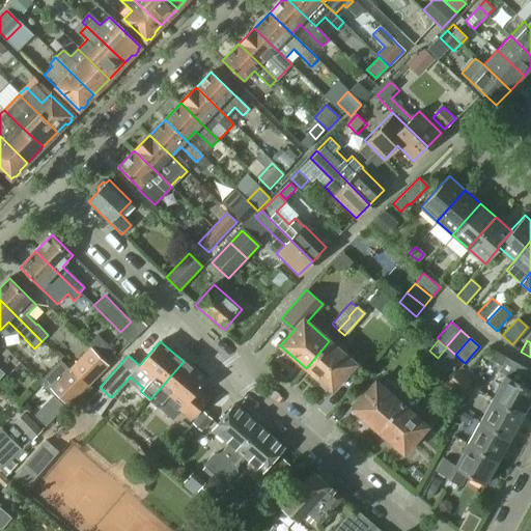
[(332,390),(355,363),(329,341),(306,368),(332,390)]
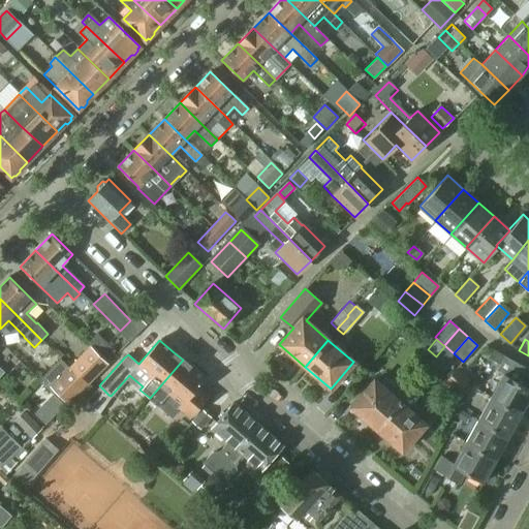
[(87,383),(107,363),(90,346),(69,366),(87,383)]
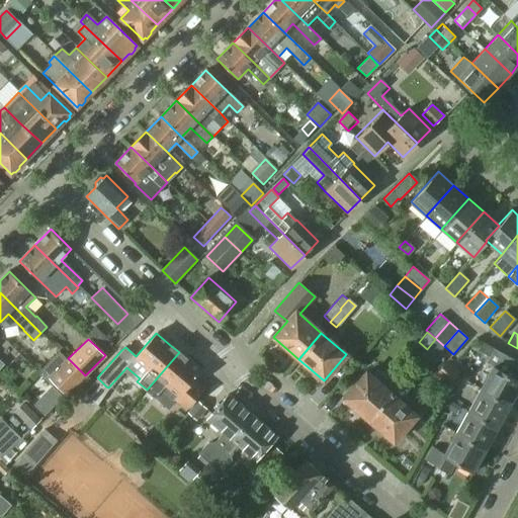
[(435,356),(443,347),(435,339),(427,349),(435,356)]
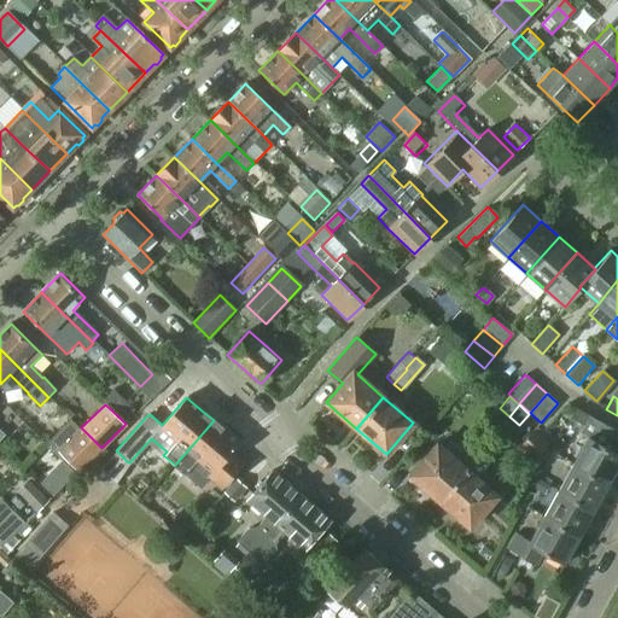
[(611,427),(584,412),(577,425),(604,439),(611,427)]
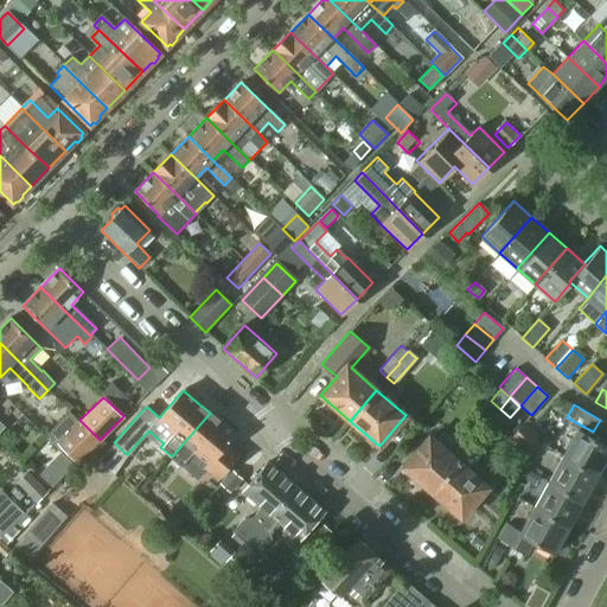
[(55,446),(20,411),(13,419),(48,453),(55,446)]
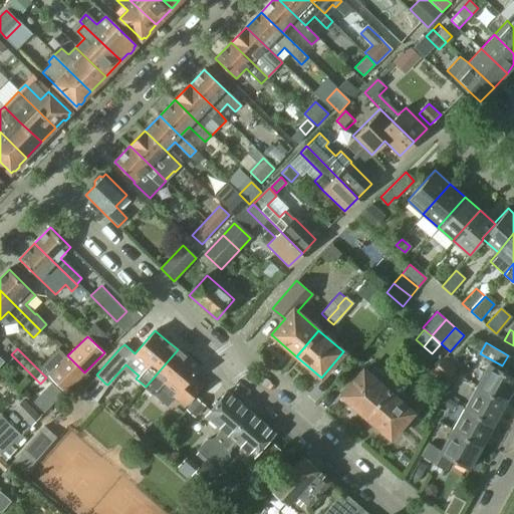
[(178,349),(146,387),(154,394),(167,406),(174,398),(184,406),(202,386),(191,376),(199,367),(184,354),(178,349)]
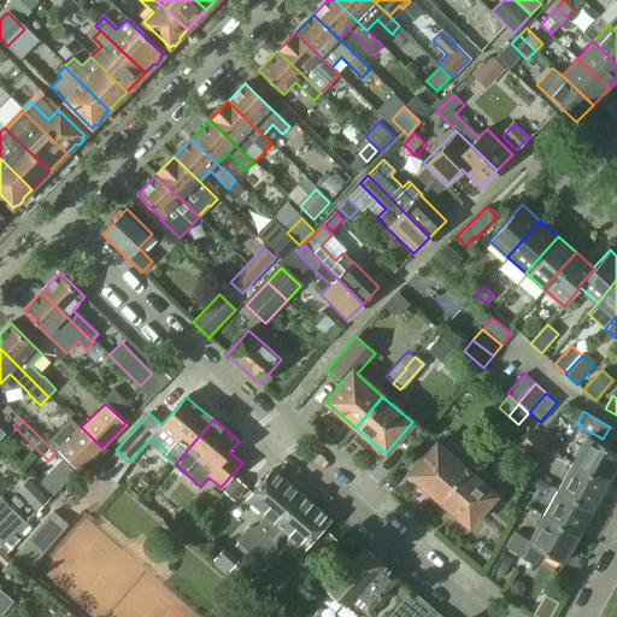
[(78,470),(101,447),(81,427),(58,451),(78,470)]
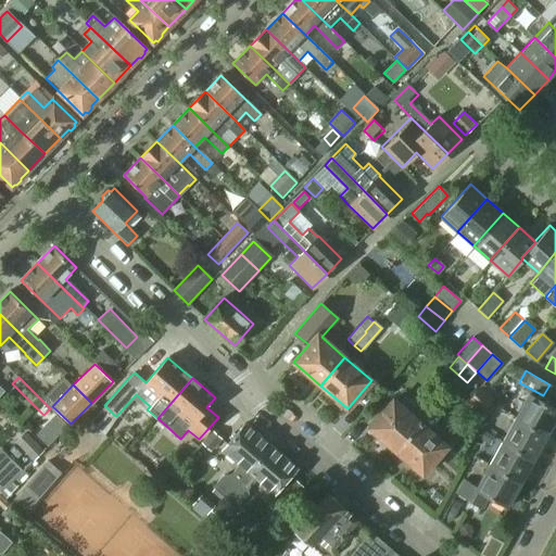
[(480,387),(468,400),(481,411),(482,411),(488,415),(494,407),(489,403),(493,399),(480,387)]
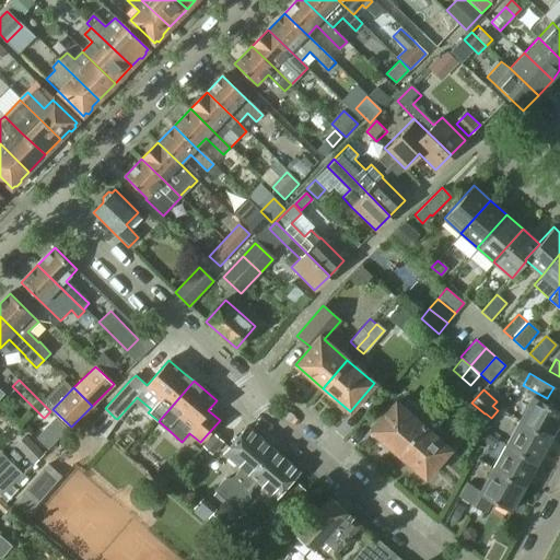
[(551,438),(559,421),(559,410),(533,395),(520,420),(551,438)]
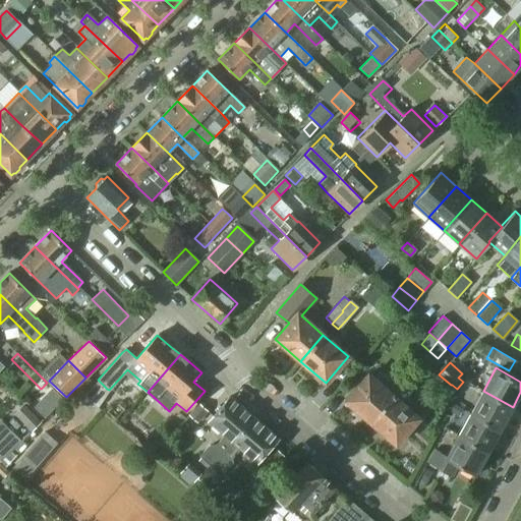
[(370,422),(404,384),(398,378),(387,390),(368,373),(345,400),(370,422)]
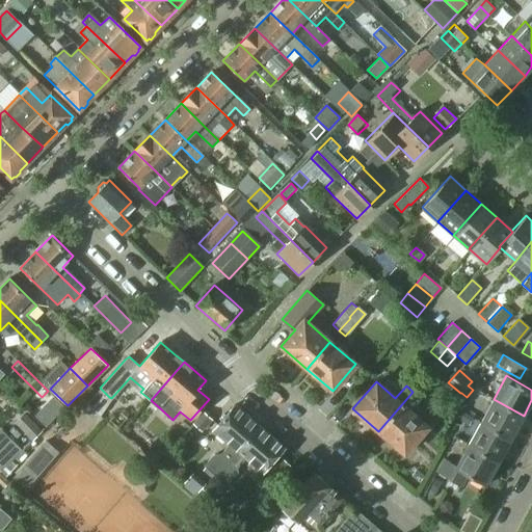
[(428,427),(408,410),(420,398),(413,392),(378,431),(404,454),(428,427)]
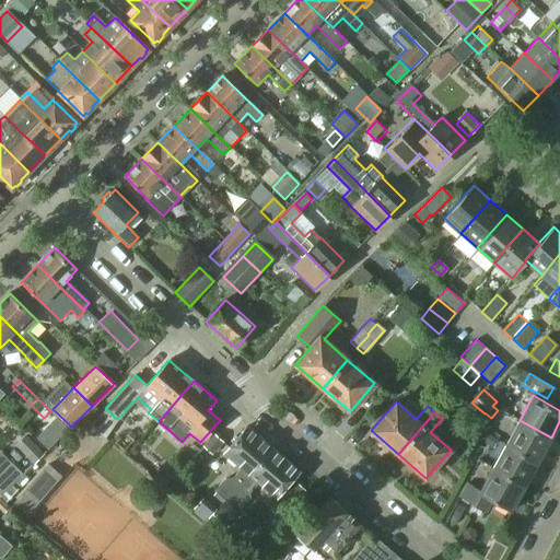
[(48,446),(67,429),(59,420),(41,439),(48,446)]
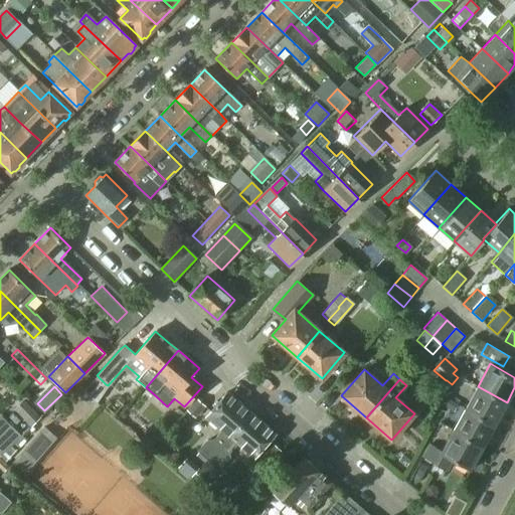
[(495,424),(507,402),(478,386),(466,407),(495,424)]
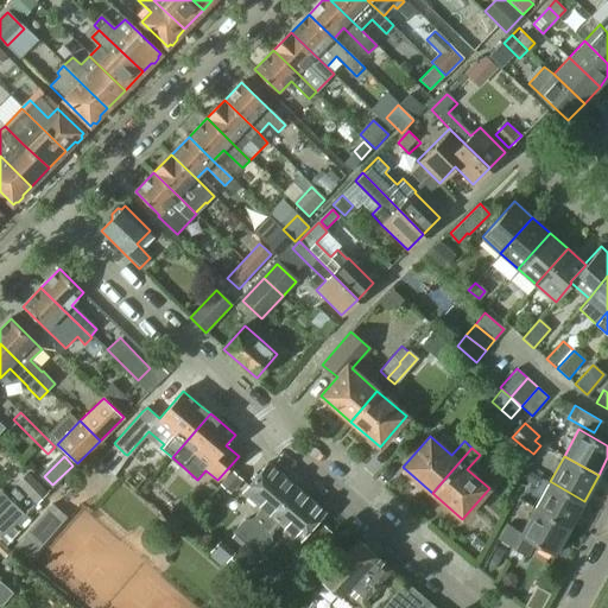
[(246,546),(297,487),(268,463),(244,492),(261,508),(252,520),(244,520),(232,534),(246,546)]
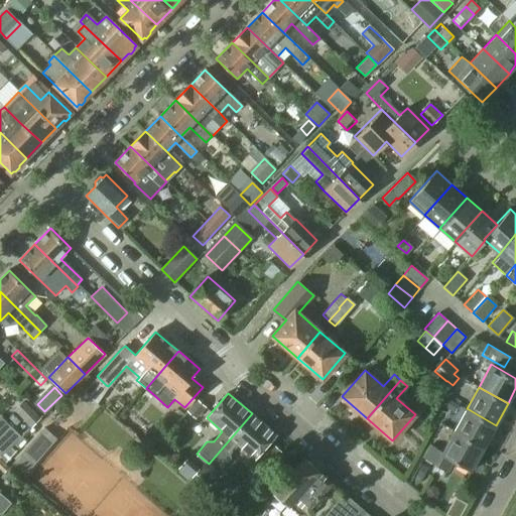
[(24,400),(14,409),(30,426),(40,416),(24,400)]
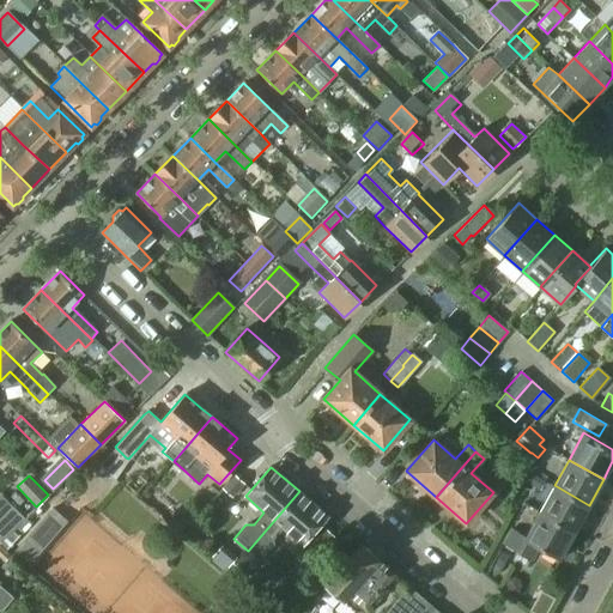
[(234,495),(243,483),(235,475),(225,487),(234,495)]
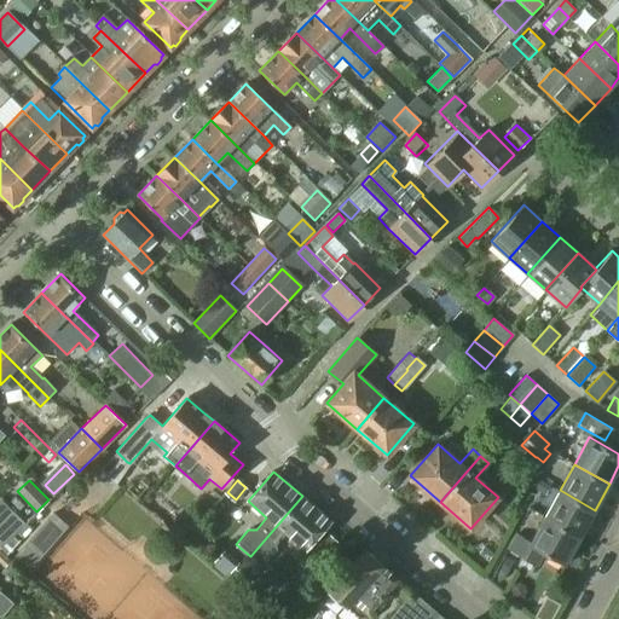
[(580,536),(595,510),(560,490),(545,516),(580,536)]
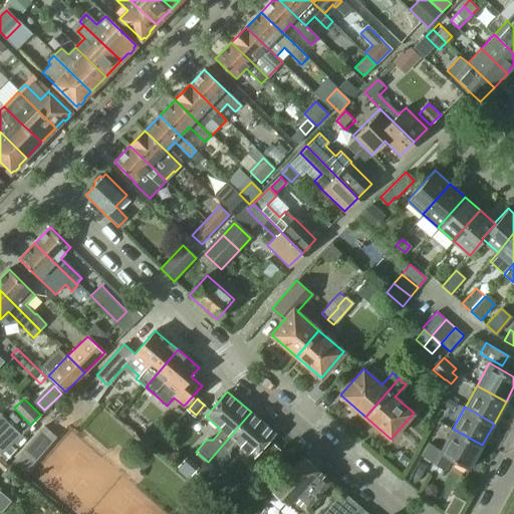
[(253,458),(274,433),(251,412),(208,462),(219,471),(230,458),(230,454),(238,444),(253,458)]
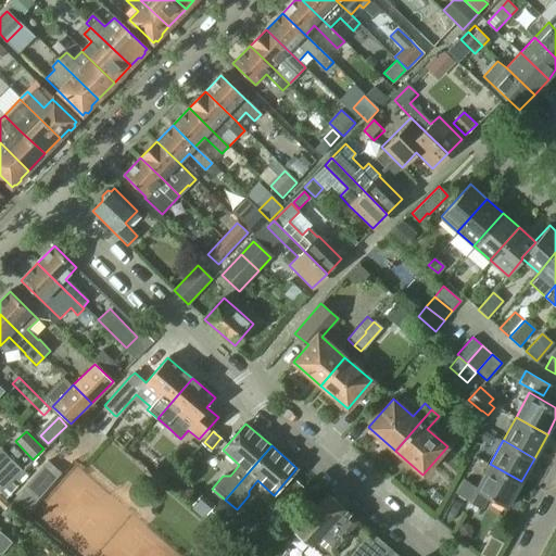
[(0,489),(1,491),(22,470),(11,458),(0,468),(0,489)]
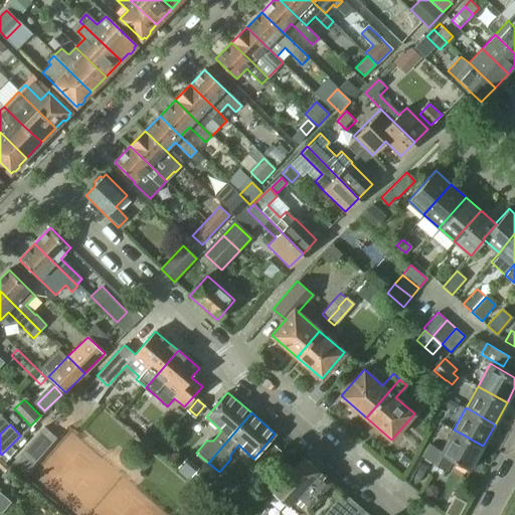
[(24,474),(56,438),(44,426),(12,464),(24,474)]
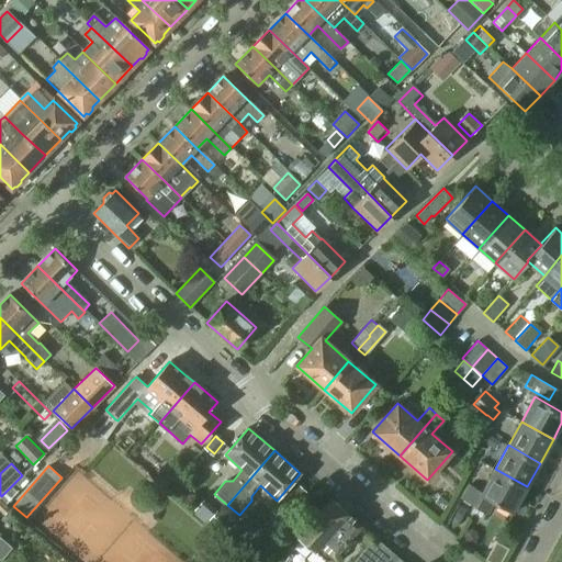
[(513,510),(527,486),(495,469),(481,493),(468,485),(461,497),(487,512),(494,501),(513,510)]
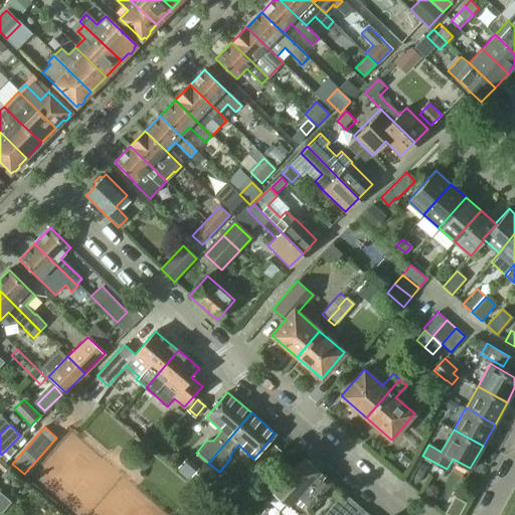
[(148,433),(143,438),(151,446),(160,437),(155,432),(148,433)]
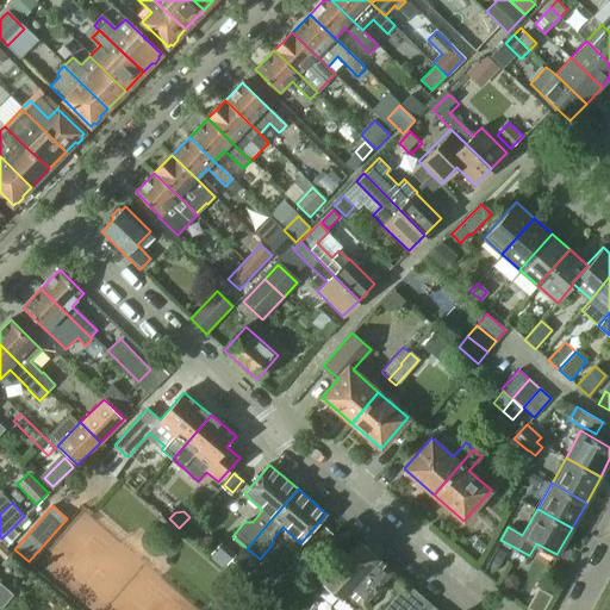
[(323,527),(297,555),(304,562),(330,534),(323,527)]
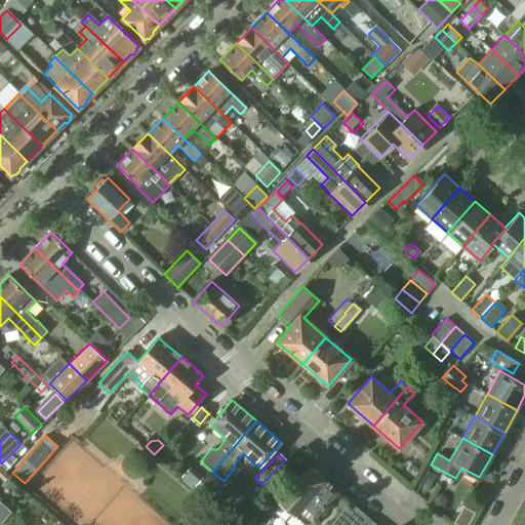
[(312,522),(338,492),(310,468),(280,501),(295,515),(287,524),(304,524),(307,522),(312,522)]
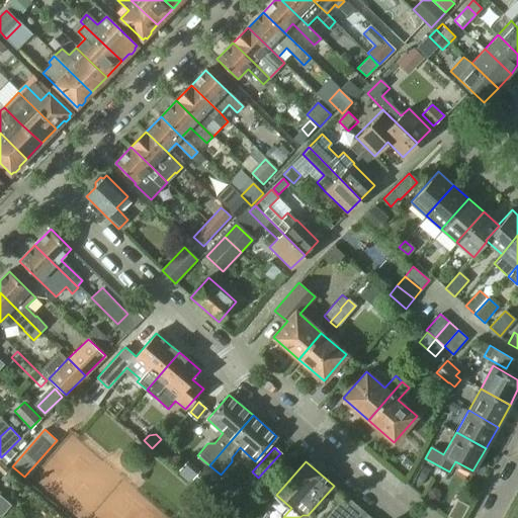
[(353,517),(361,509),(346,496),(326,517),(353,517)]
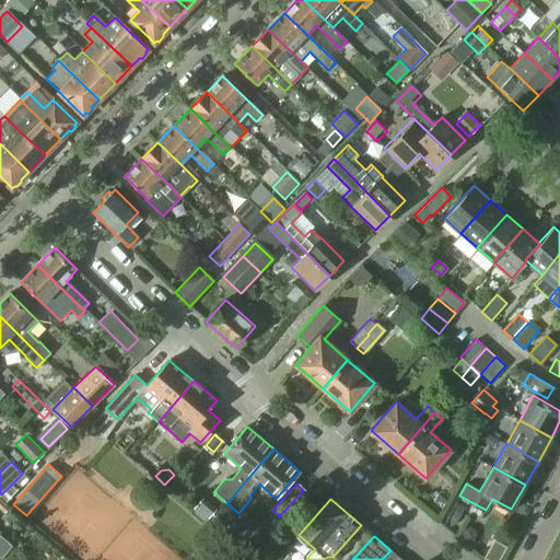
[(0,555),(1,556),(10,546),(0,537),(0,555)]
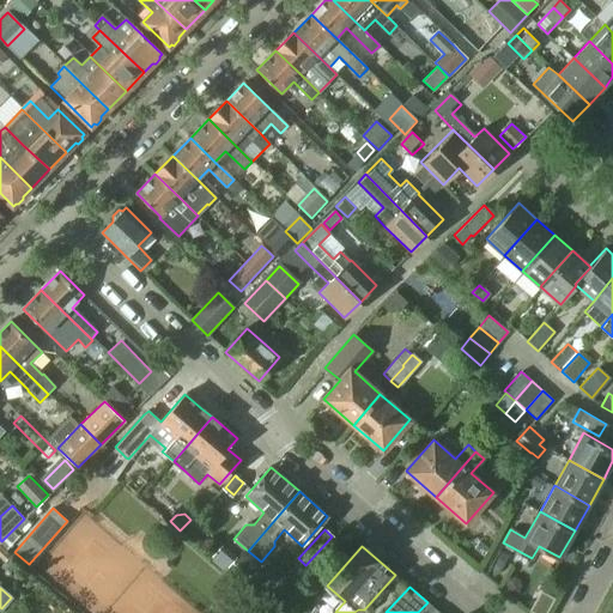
[(435,612),(437,611),(428,602),(418,612),(435,612)]
